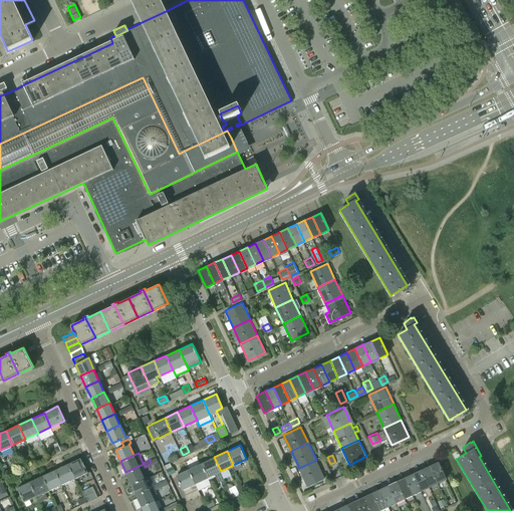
[(81,457),(68,463),(74,477),(87,471),(81,457)]
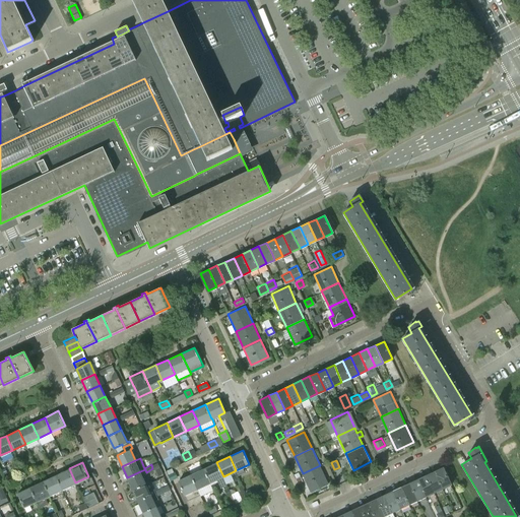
[(203,468),(210,482),(223,476),(216,462),(203,468)]
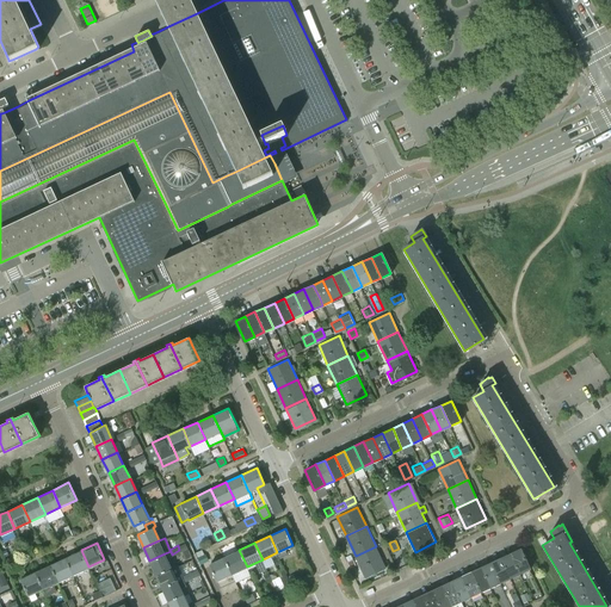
[(376,546),(356,556),(365,576),(386,567),(376,546)]
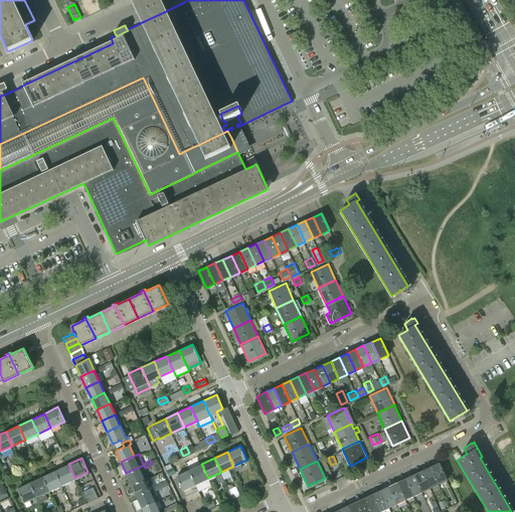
[(430,467),(438,484),(447,479),(439,463),(430,467)]
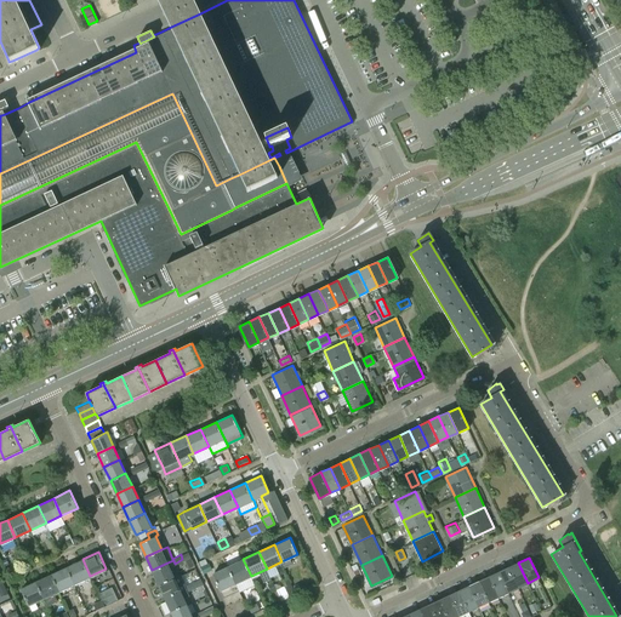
[(67,566),(75,583),(90,576),(83,559),(67,566)]
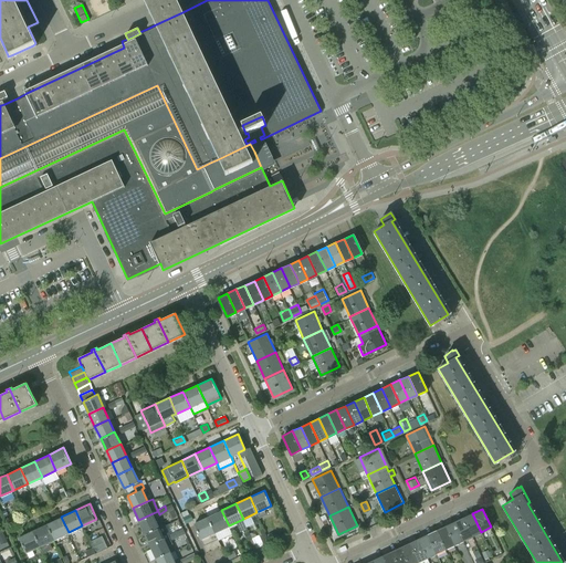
[(208,517),(215,532),(229,525),(221,510),(208,517)]
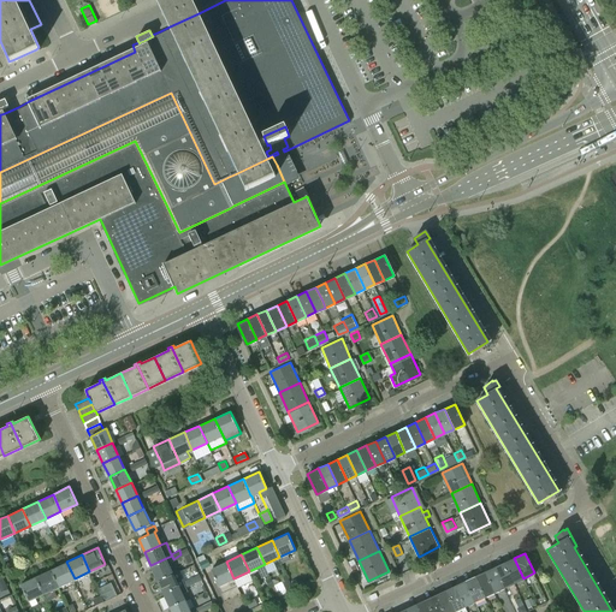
[(199,560),(202,568),(211,564),(207,556),(199,560)]
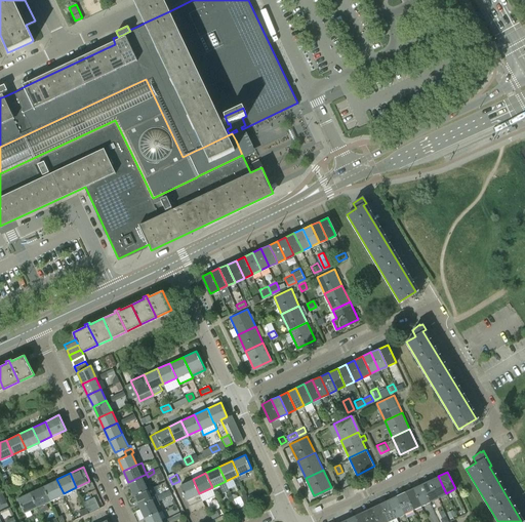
[(134,494),(148,487),(142,476),(128,482),(134,494)]
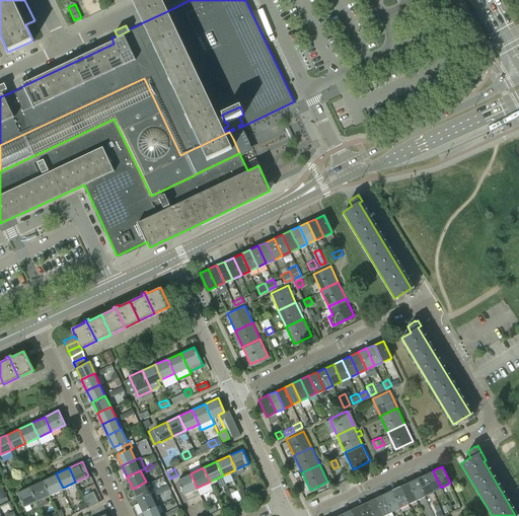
[(425,473),(433,492),(441,488),(433,470),(425,473)]
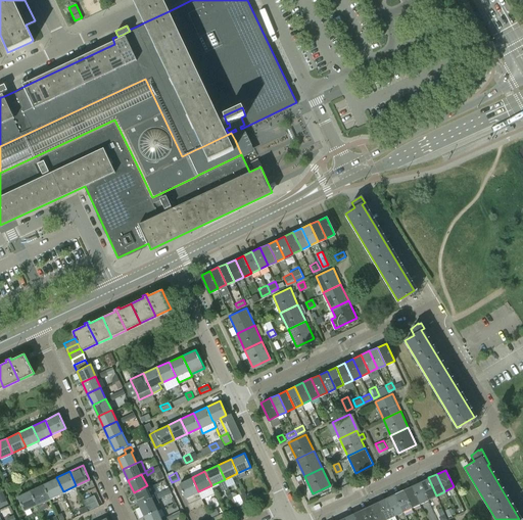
[(44,483),(50,498),(63,491),(56,477),(44,483)]
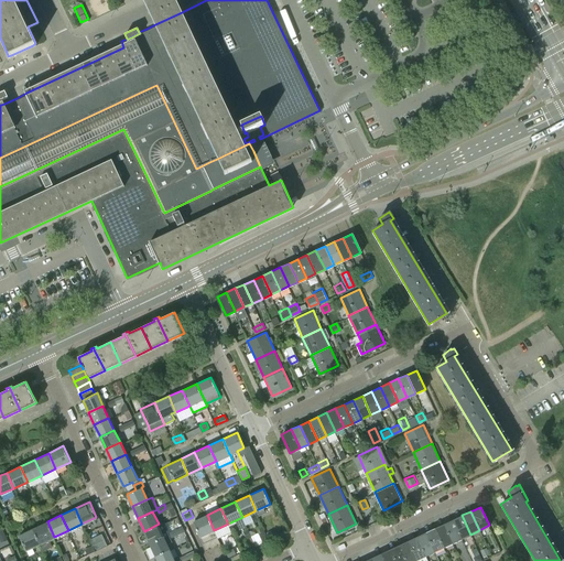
[(214,530),(207,515),(193,521),(199,537),(214,530)]
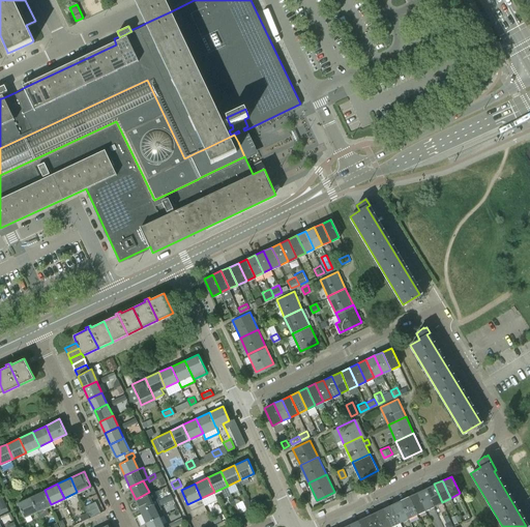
[(425,488),(434,505),(442,502),(434,484),(425,488)]
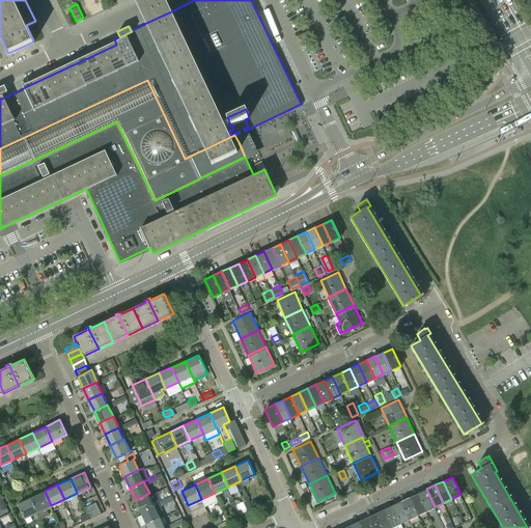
[(418,493),(426,510),(435,506),(426,489),(418,493)]
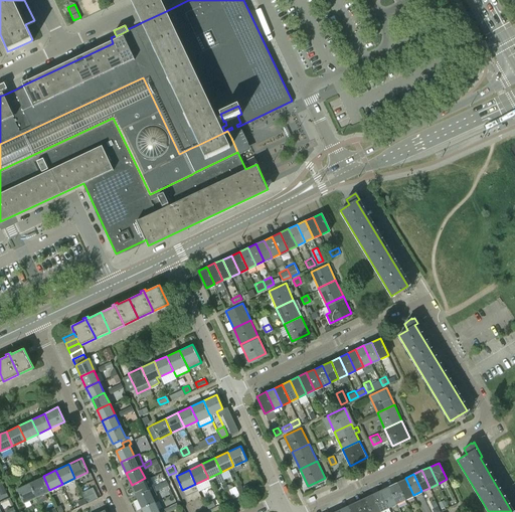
[(49,490),(43,476),(30,482),(36,496),(39,501),(48,498),(45,492),(49,490)]
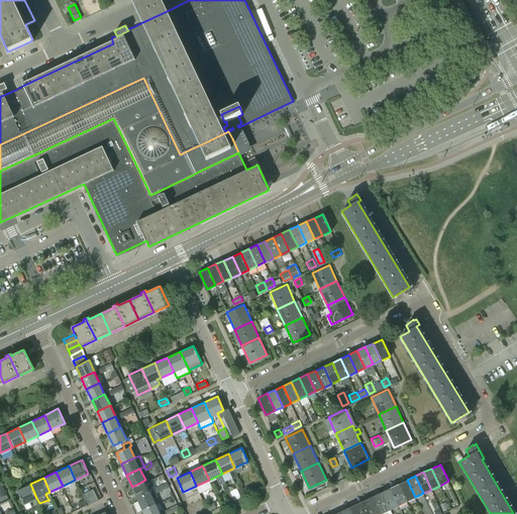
[(150,492),(145,480),(132,487),(137,498),(150,492)]
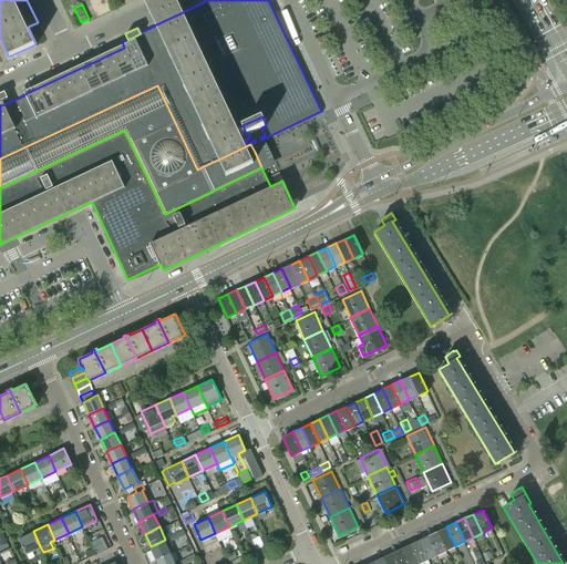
[(437,531),(446,550),(455,545),(446,526),(437,531)]
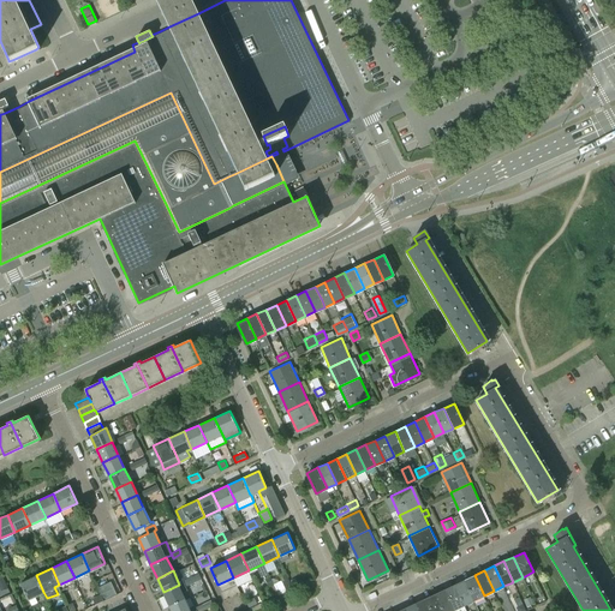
[(286,589),(293,586),(286,571),(280,574),(281,577),(286,589)]
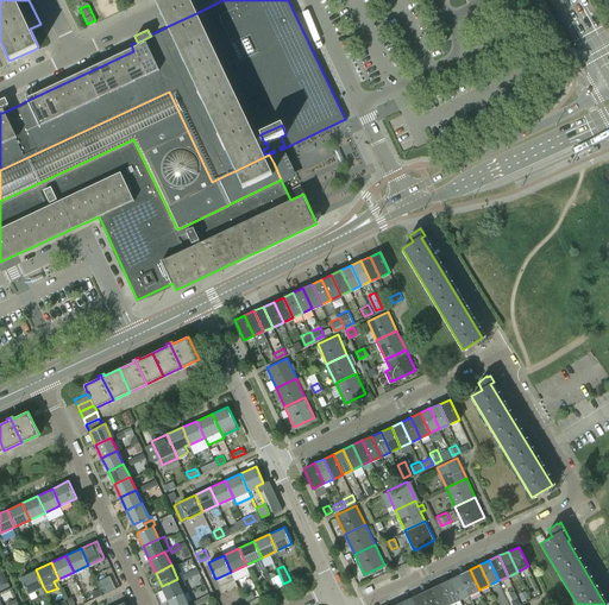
[(43,586),(36,569),(20,577),(27,593),(43,586)]
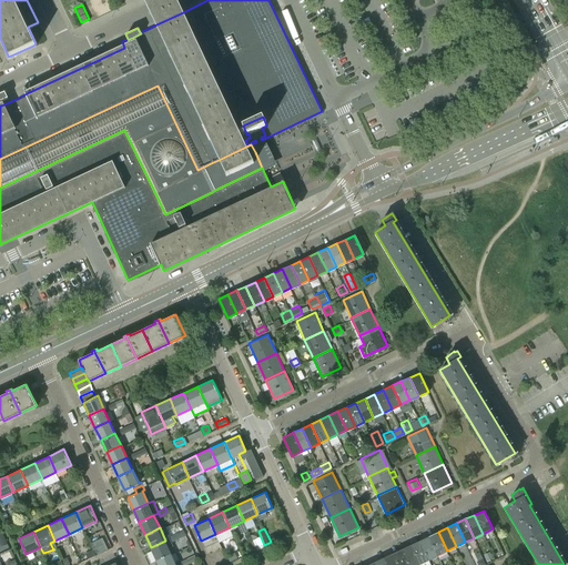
[(429,536),(438,555),(447,551),(438,532),(429,536)]
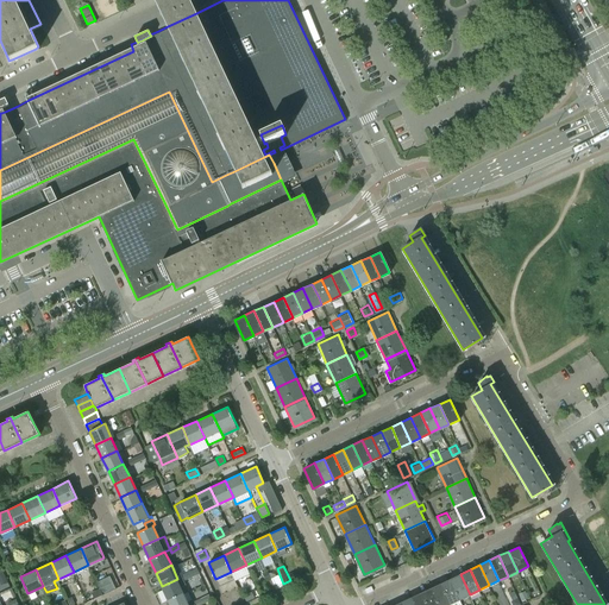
[(110,573),(96,580),(99,586),(113,580),(110,573)]
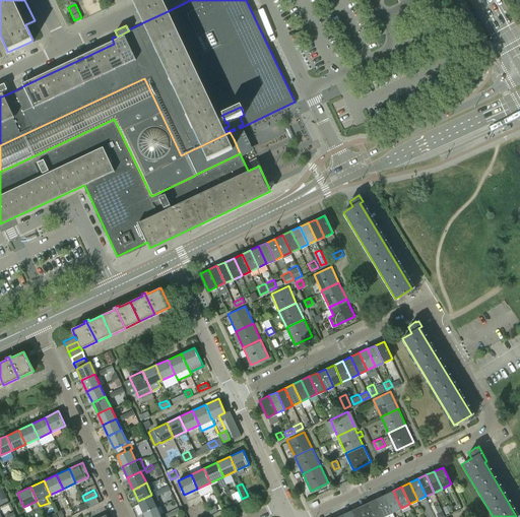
[(385,494),(393,511),(401,508),(393,491),(385,494)]
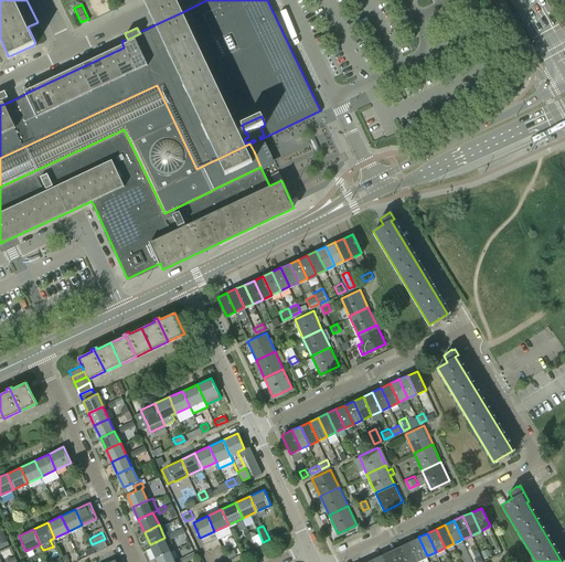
[(164,538),(150,544),(156,557),(170,549),(168,543),(172,541),(170,538),(169,536),(164,538)]
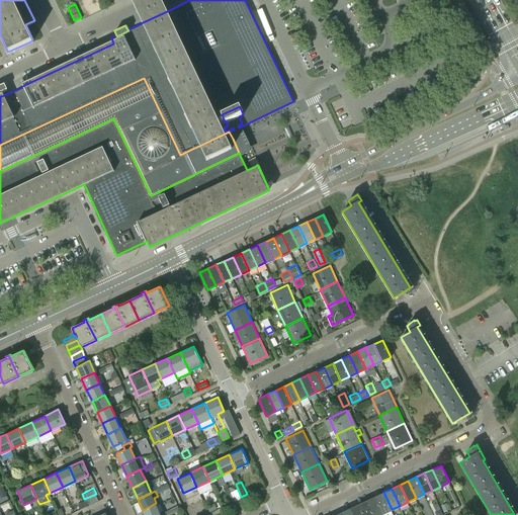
[(375,496),(382,513),(392,509),(383,492),(375,496)]
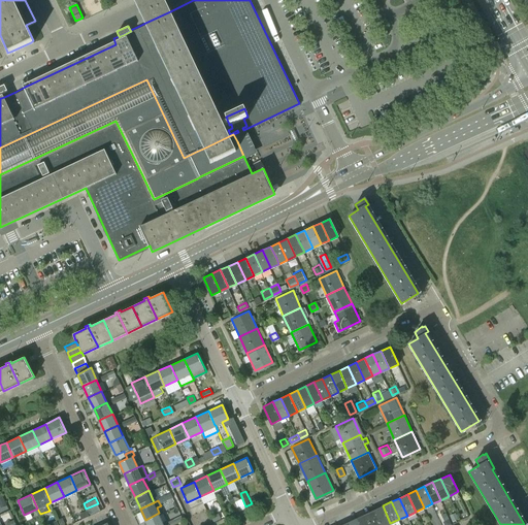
[(98,503),(86,509),(86,510),(89,514),(100,509),(98,503)]
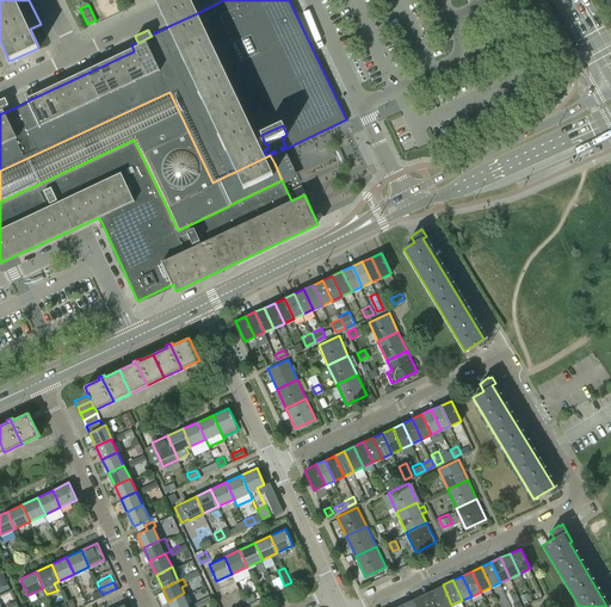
[(432,589),(440,606),(446,606),(451,605),(443,584),(432,589)]
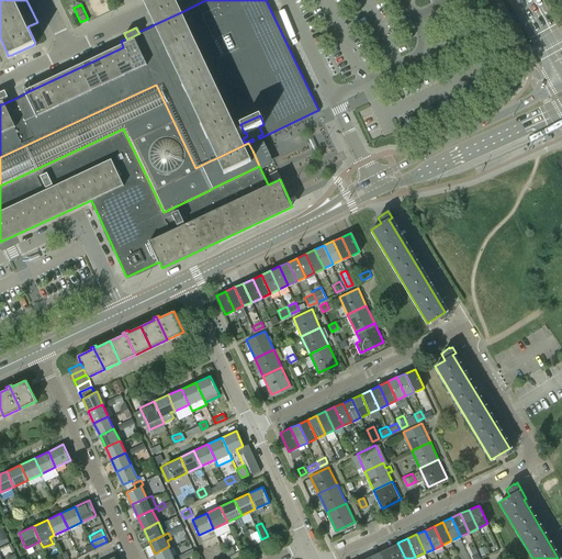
[(389,547),(394,558),(405,558),(397,543),(389,547)]
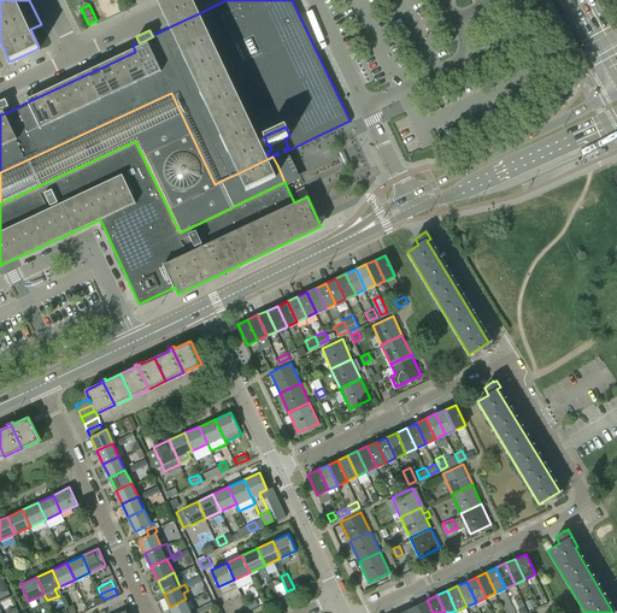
[(533,596),(526,600),(529,607),(535,603),(533,596)]
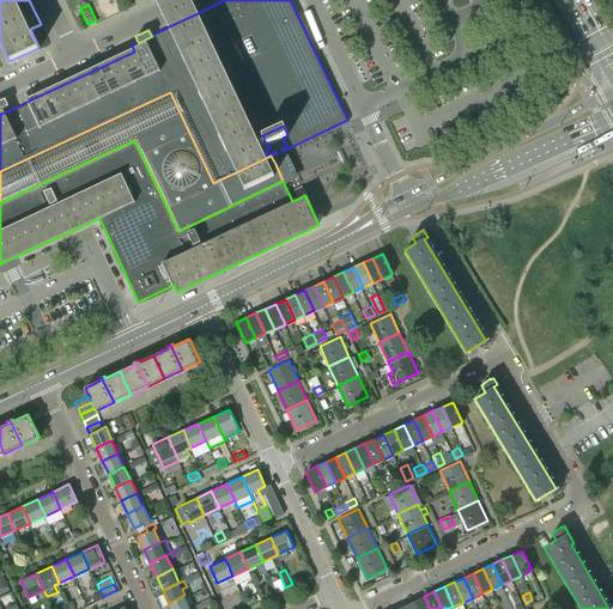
[(244,597),(248,604),(256,600),(253,594),(244,597)]
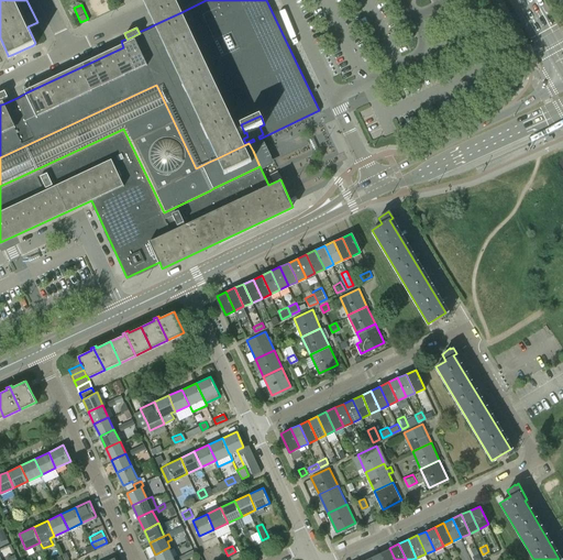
[(174,559),(175,559),(169,547),(155,555),(157,559),(174,559)]
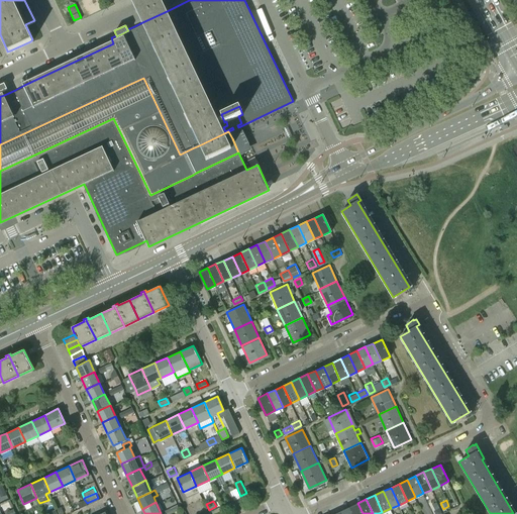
[(349,507),(352,513),(363,513),(357,503),(349,507)]
